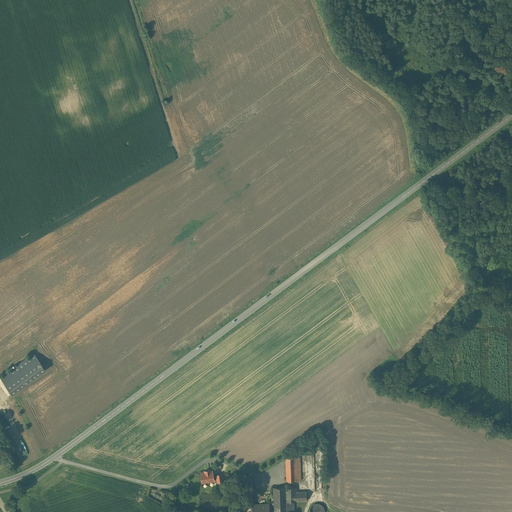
[(47,370),(35,352),(0,376),(0,377),(12,394),(47,370)]
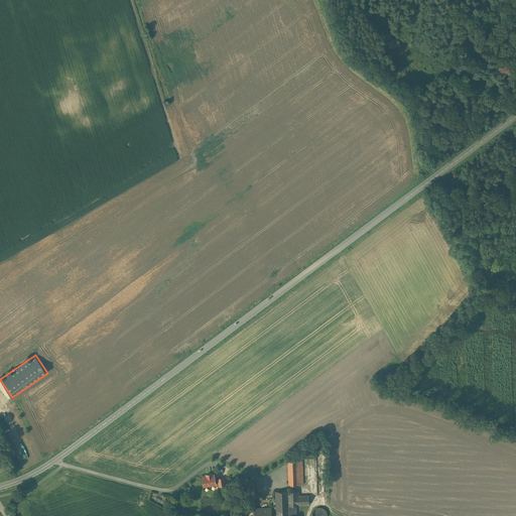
[(303,485),(302,460),(287,461),(288,485),(303,485)]
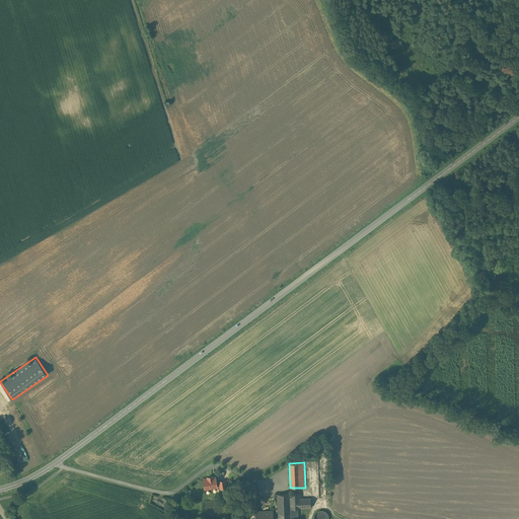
[(205,489),(217,487),(215,477),(214,477),(213,476),(208,477),(208,478),(205,478),(205,483),(204,484),(205,489)]
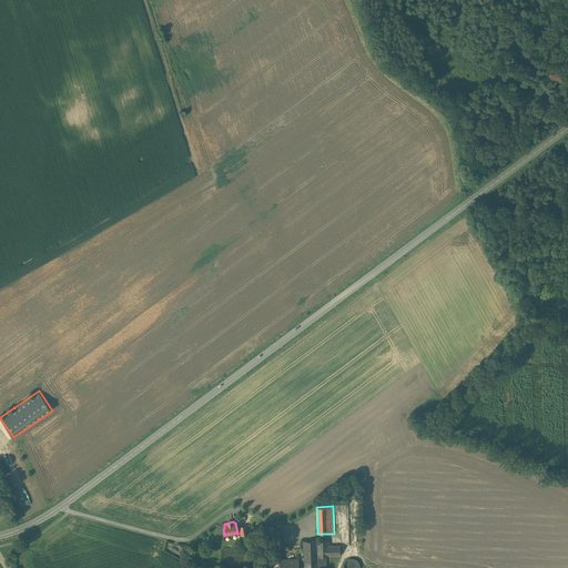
[(327,540),(303,541),(304,567),(313,567),(317,567),(328,567),(330,567),(326,567),(326,556),(341,556),(340,545),(328,545),(327,540)]
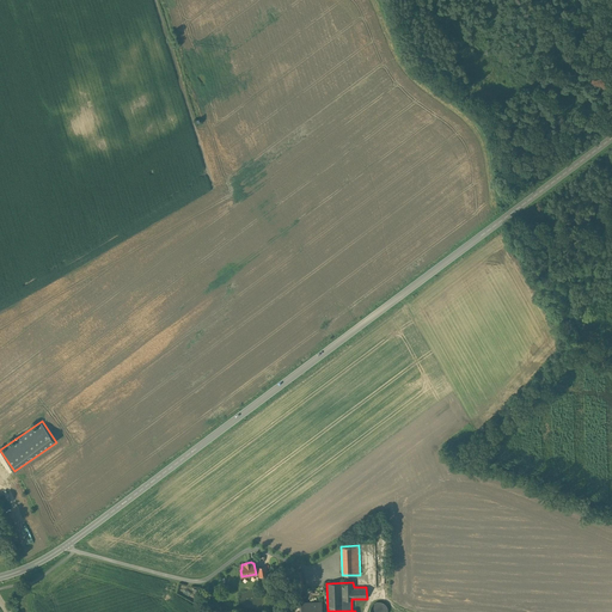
[(372,611),(374,611),(386,611),(390,606),(378,600),(372,611)]
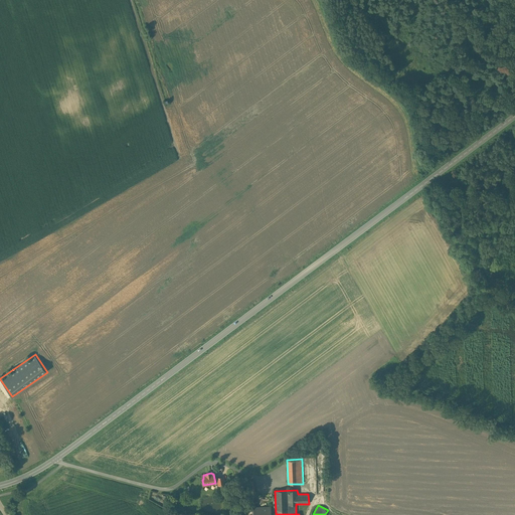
[(271,514),(271,506),(253,506),(253,514),(271,514)]
